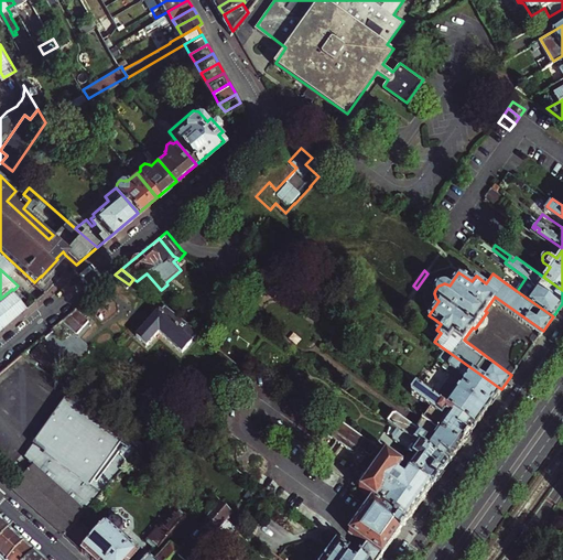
[(0,327),(26,307),(18,297),(13,290),(12,289),(0,299),(0,327)]
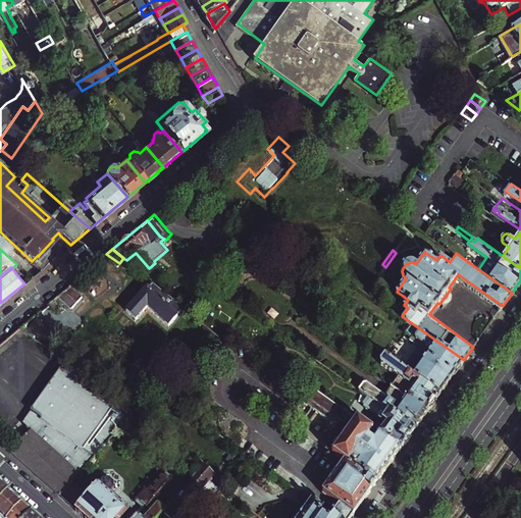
[(183,306),(153,281),(148,287),(147,287),(125,309),(136,317),(148,305),(169,323),(178,313),(177,312),(183,306)]
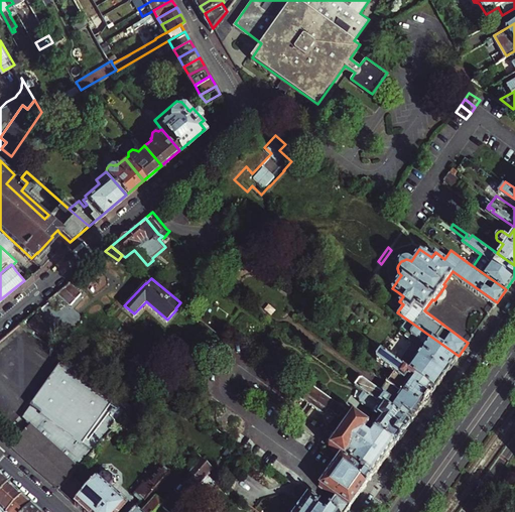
[(69,281),(56,291),(67,303),(80,293),(69,281)]
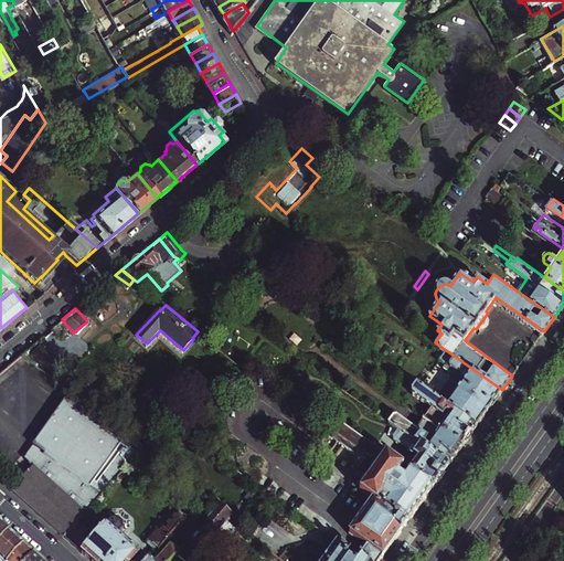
[(442,325),(436,320),(433,327),(437,330),(442,325)]
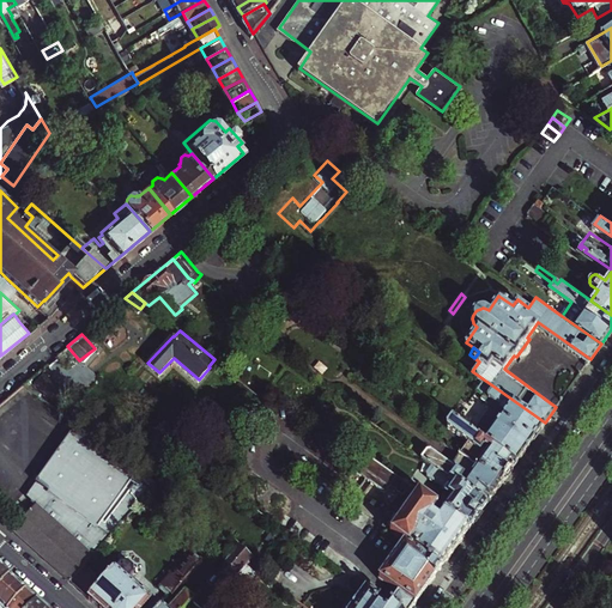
[(357,375),(459,448),(503,480),(517,460),(474,427),(371,352),(357,375)]
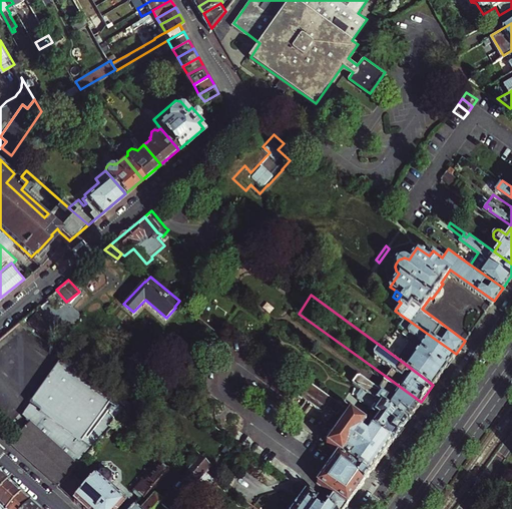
[(397,358),(433,385),(456,354),(405,318),(401,325),(408,331),(406,334),(411,338),(397,358)]
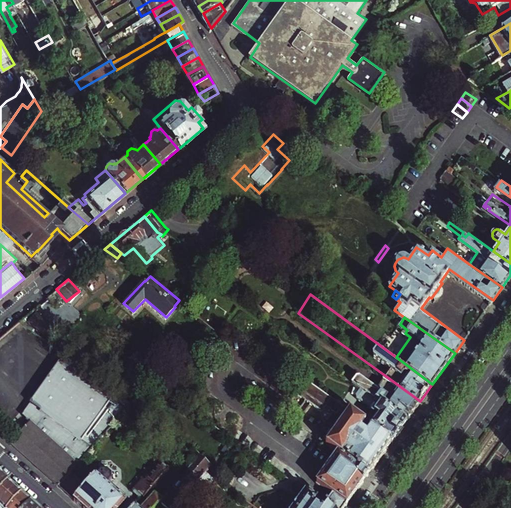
[(22,412),(31,419),(73,456),(76,453),(81,458),(133,401),(66,352),(22,412)]
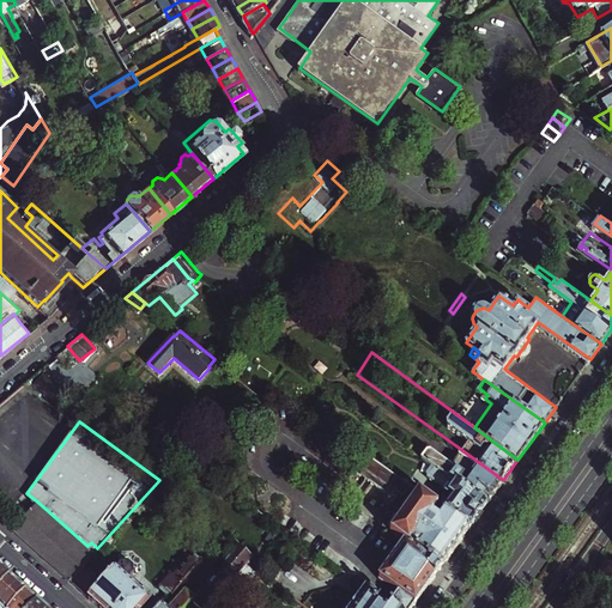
[(417,450),(434,462),(489,502),(503,480),(459,448),(450,460),(430,445),(425,444),(423,448),(420,447),(417,450)]
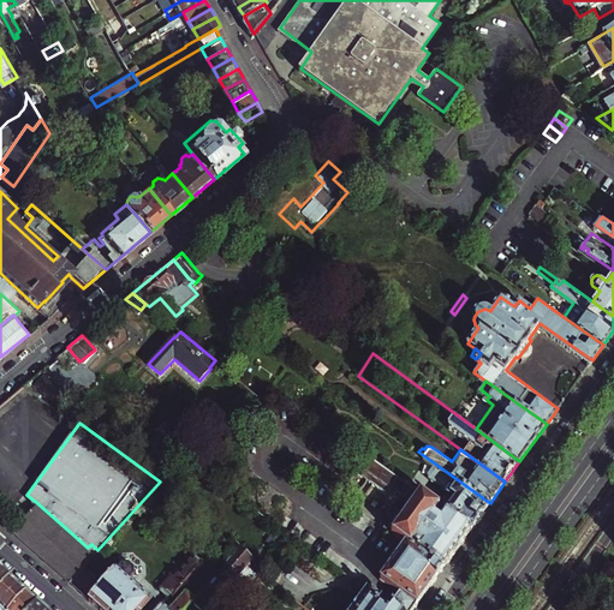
[(386,525),(407,539),(445,567),(448,561),(466,536),(472,527),(435,501),(410,483),(365,452),(351,472),(385,496),(393,484),(407,494),(386,525)]
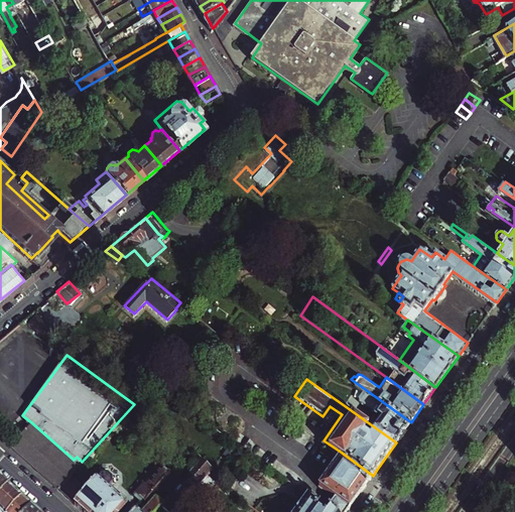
[(365,420),(396,442),(411,422),(365,389),(361,395),(361,399),(372,407),(373,409),(365,420)]
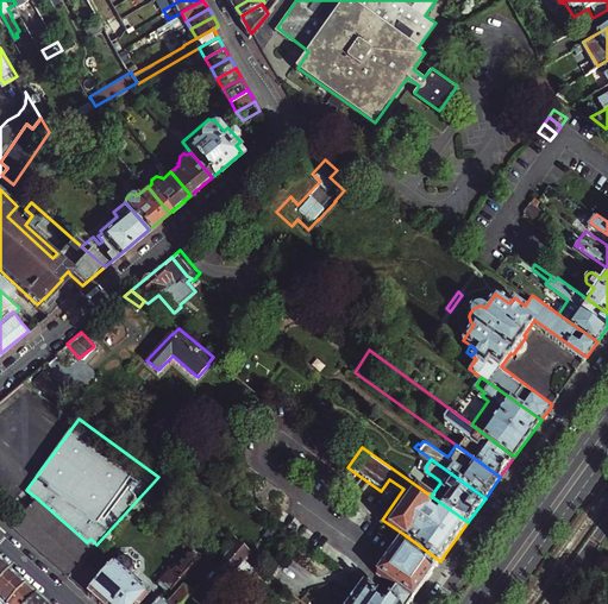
[(37,498),(13,523),(70,573),(85,558),(96,545),(91,539),(87,542),(37,498)]
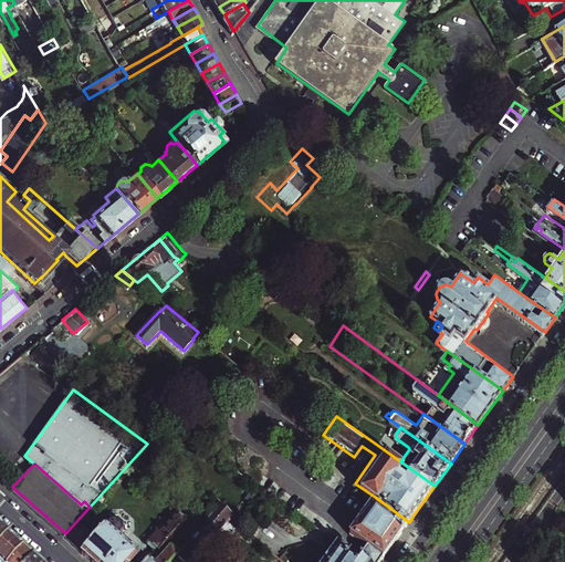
[(361,555),(368,561),(379,561),(385,555),(409,522),(375,497),(351,531),(368,544),(361,555)]
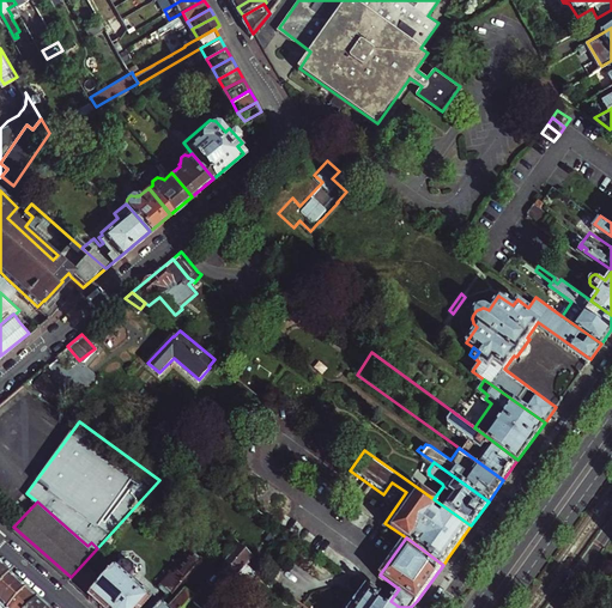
[(240,546),(237,549),(208,581),(231,601),(243,588),(234,579),(253,558),(240,546)]
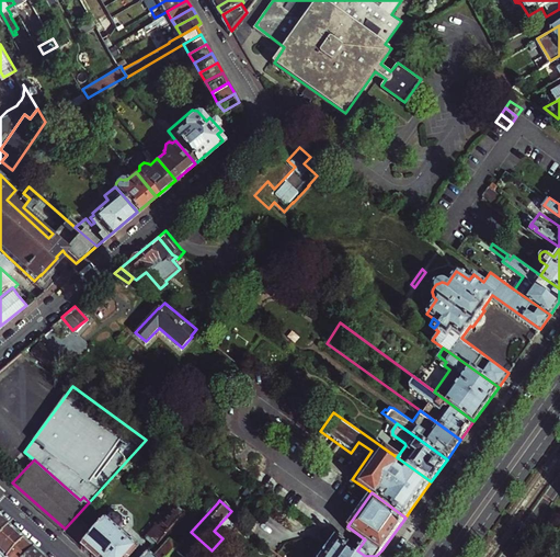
[(158,543),(185,512),(178,504),(160,523),(159,522),(149,534),(158,543)]
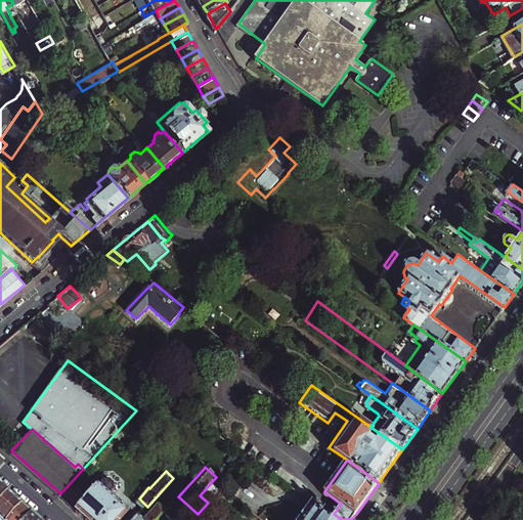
[(83,489),(73,480),(60,493),(89,519),(122,519),(132,509),(132,507),(114,490),(117,487),(116,481),(112,477),(104,477),(88,495),(82,490),(83,489)]
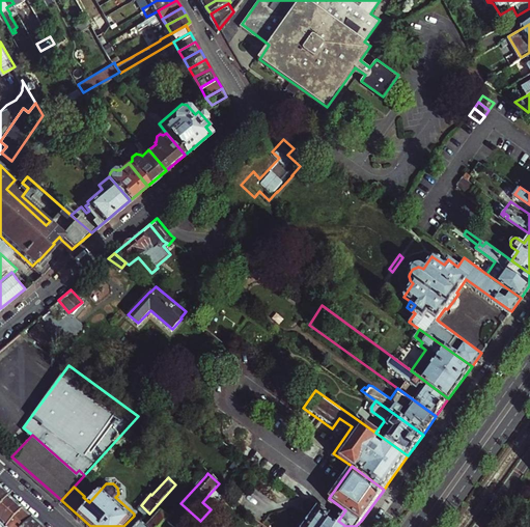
[(0,507),(10,496),(0,487),(0,507)]
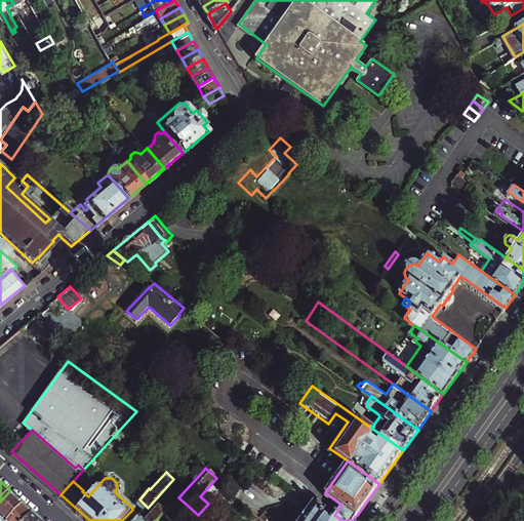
[(10,490),(0,502),(0,520),(24,520),(33,511),(10,490)]
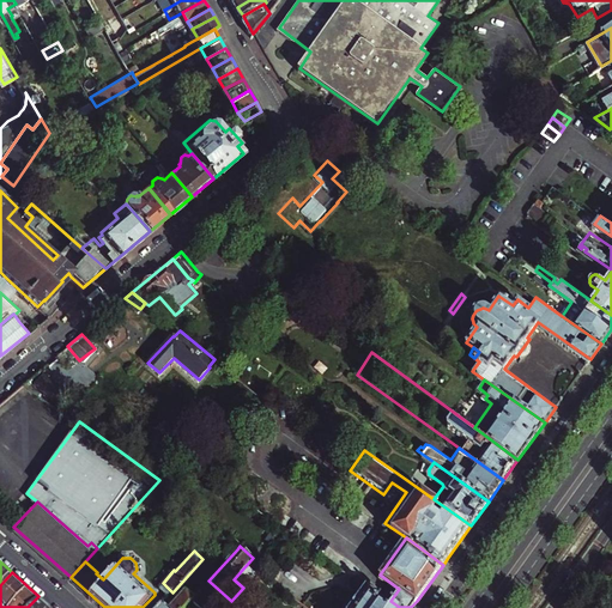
[(399,607),(391,601),(368,584),(350,607),(399,607)]
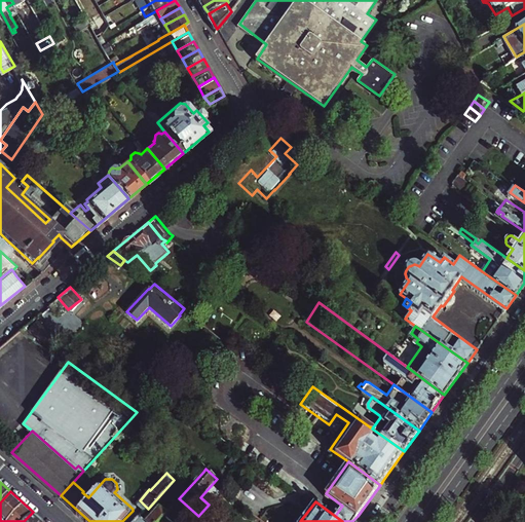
[(141,517),(136,521),(156,521),(167,511),(160,504),(145,521),(141,517)]
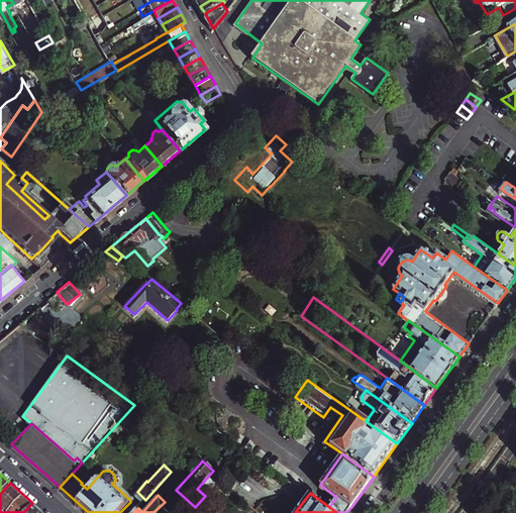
[(176,495),(167,505),(176,512),(186,512),(191,508),(176,495)]
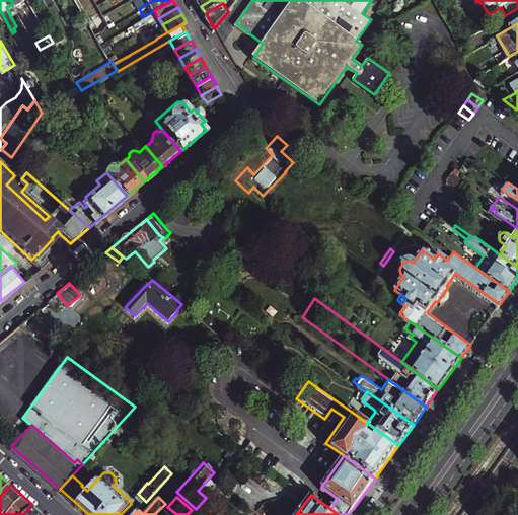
[(44,514),(32,505),(23,514),(44,514)]
